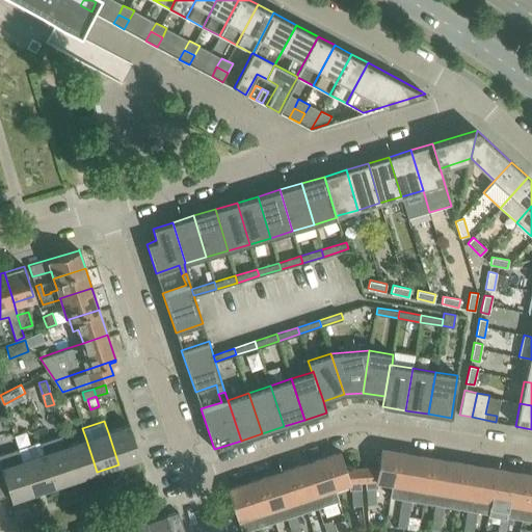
[(129,425),(108,432),(118,464),(140,457),(129,425)]
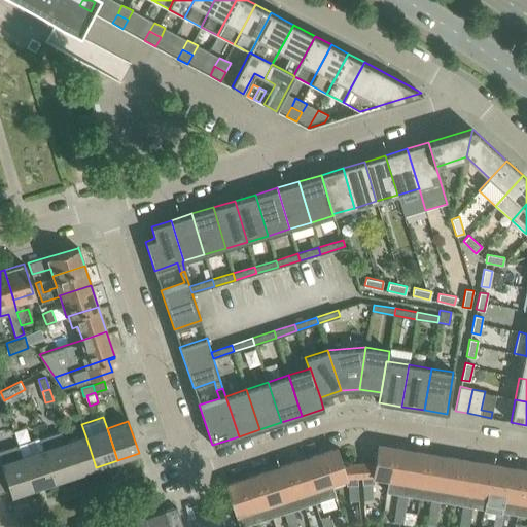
[(61,431),(40,438),(55,481),(75,473),(65,442),(61,431)]
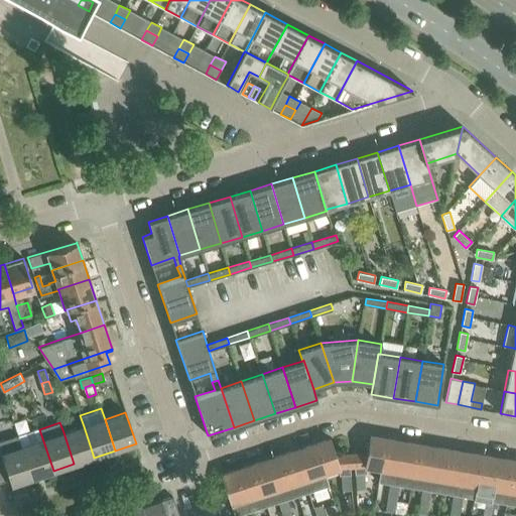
[(63,432),(74,464),(94,458),(84,426),(63,432)]
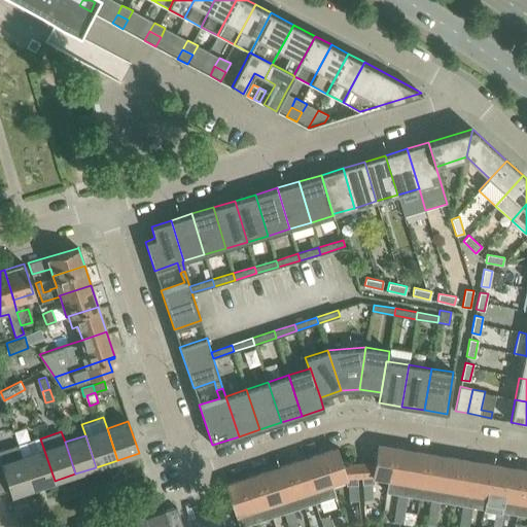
[(40,438),(20,445),(34,488),(55,481),(40,438)]
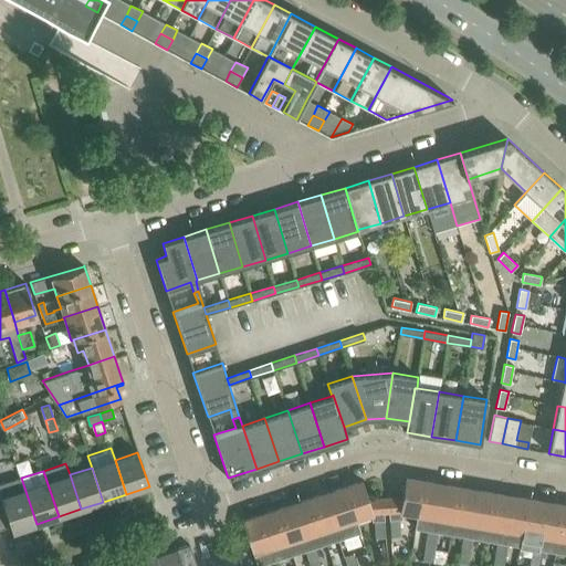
[(0,496),(0,498),(0,528),(10,525),(12,532),(37,524),(21,478),(0,484),(0,496)]
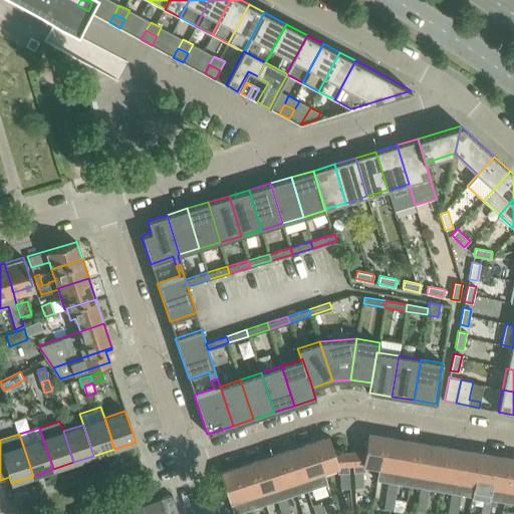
[(351,453),(349,453),(350,465),(352,465),(354,488),(363,487),(362,472),(363,471),(363,470),(363,465),(378,467),(384,437),(367,434),(364,452),(351,453)]
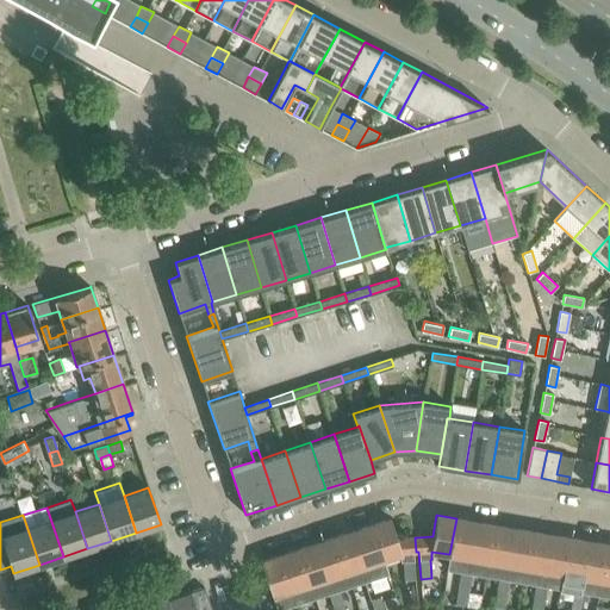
[(412,537),(397,539),(390,518),(372,524),(384,561),(399,556),(399,561),(402,561),(402,580),(404,580),(414,579),(414,553),(416,552),(415,537),(412,537)]
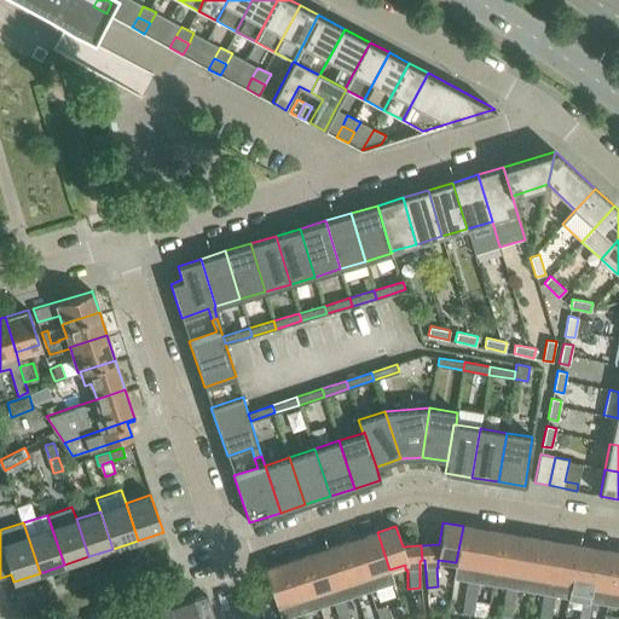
[(456,562),(453,578),(467,580),(473,580),(482,528),(463,526),(456,562)]
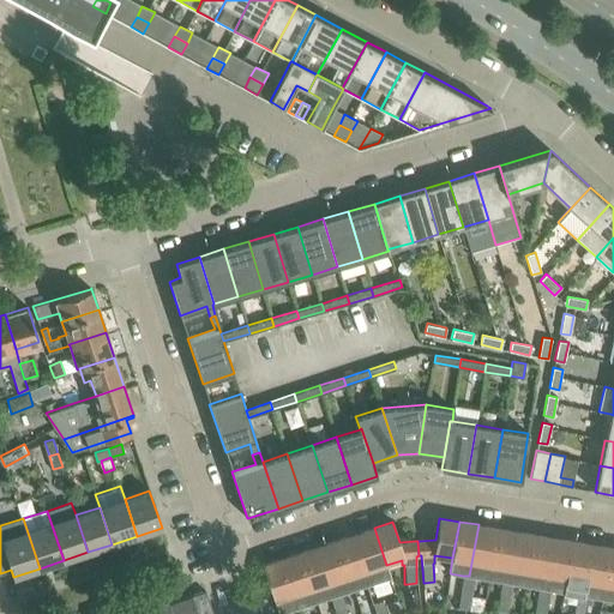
[(479,524),(469,576),(475,577),(488,579),(498,528),(479,524)]
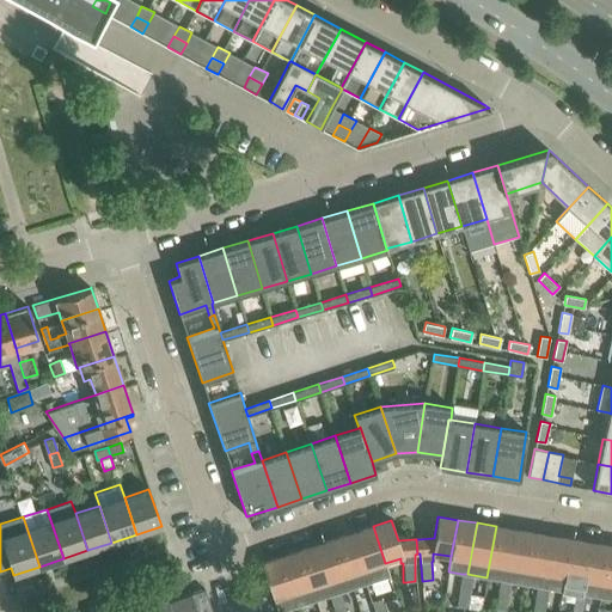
[(371,582),(375,580),(389,576),(385,563),(373,526),(354,532),(371,582)]
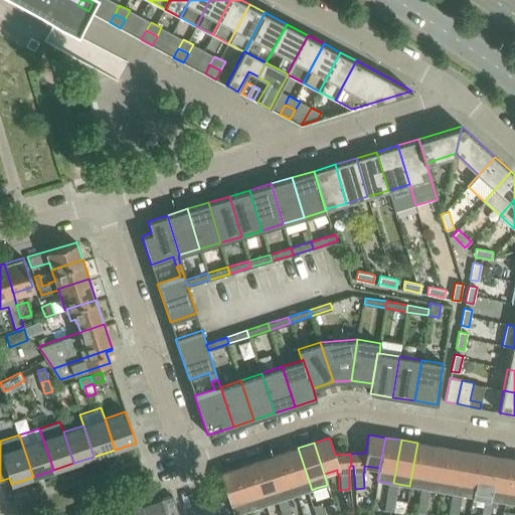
[(417,443),(409,486),(421,488),(425,489),(434,446),(417,443)]
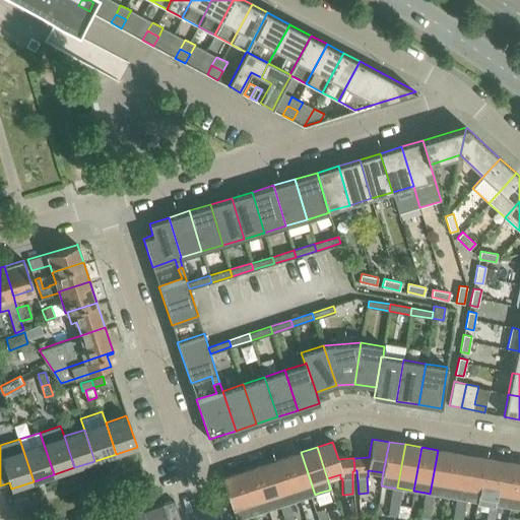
[(438,450),(430,494),(435,495),(446,497),(453,452),(438,450)]
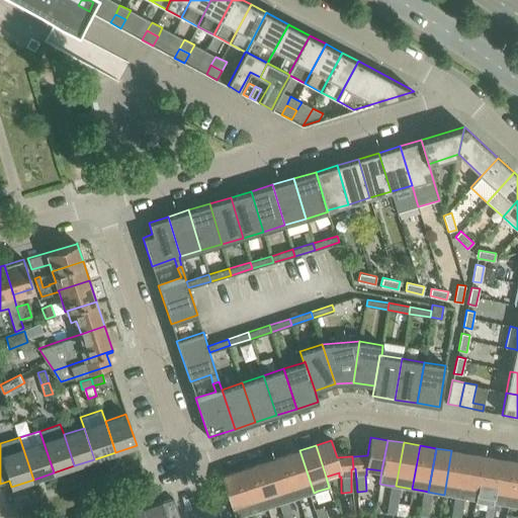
[(284,455),(297,498),(309,494),(314,493),(299,450),(284,455)]
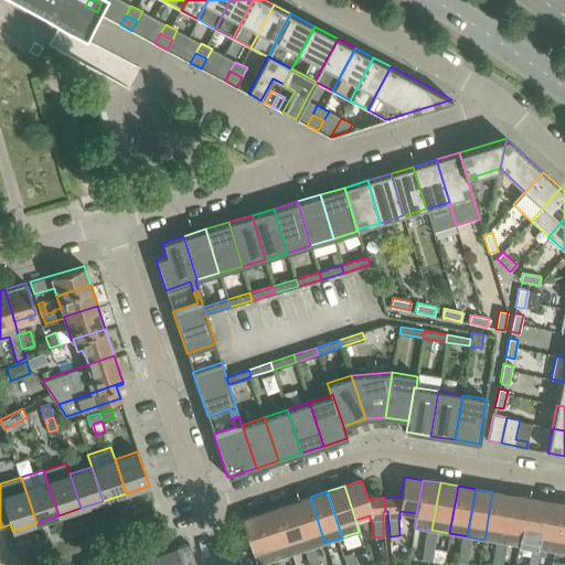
[(492,491),(484,540),(497,542),(502,543),(510,494),(492,491)]
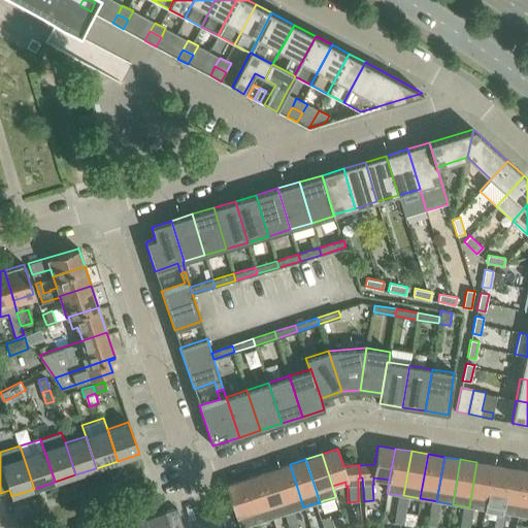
[(476,462),(469,507),(473,507),(485,509),(493,465),(476,462)]
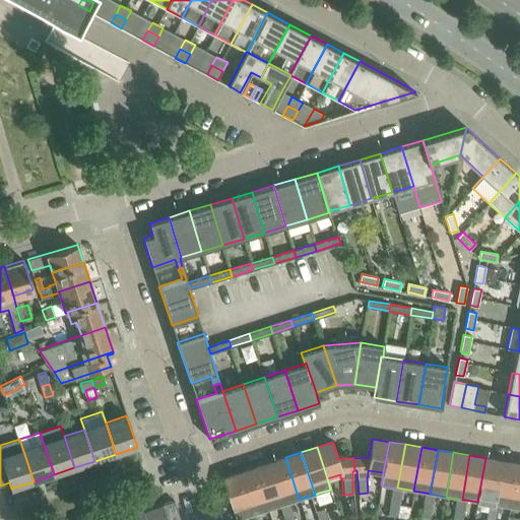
[(283,505),(288,503),(299,500),(285,457),(269,462),(283,505)]
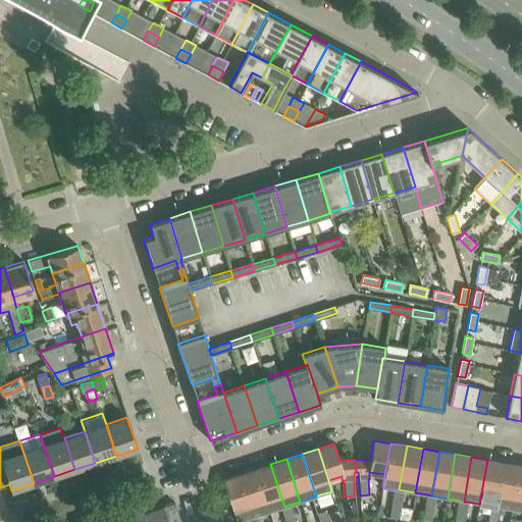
[(487,460),(479,504),(491,506),(496,507),(504,463),(487,460)]
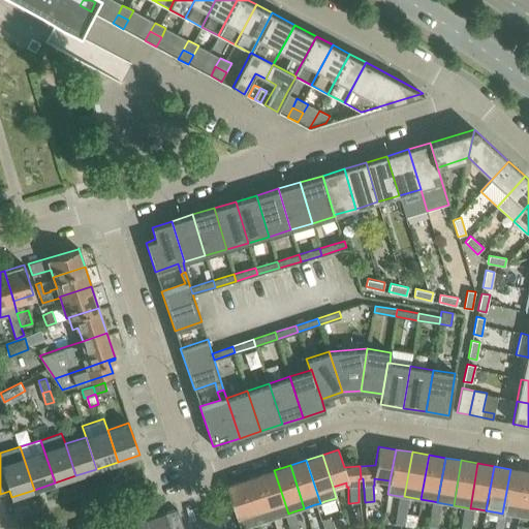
[(510,469),(502,514),(507,515),(518,517),(526,471),(510,469)]
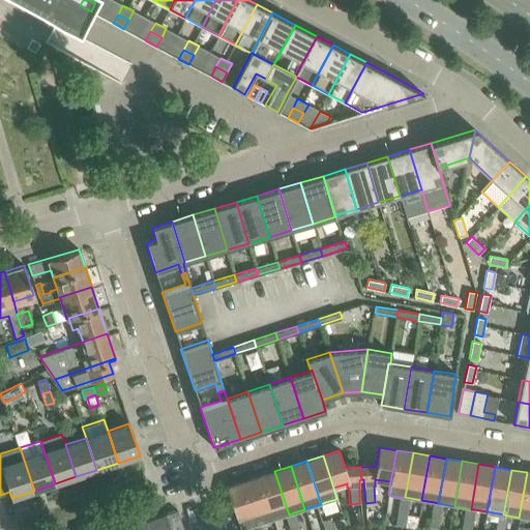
[(289,514),(274,471),(259,476),(273,520),(285,516),(289,514)]
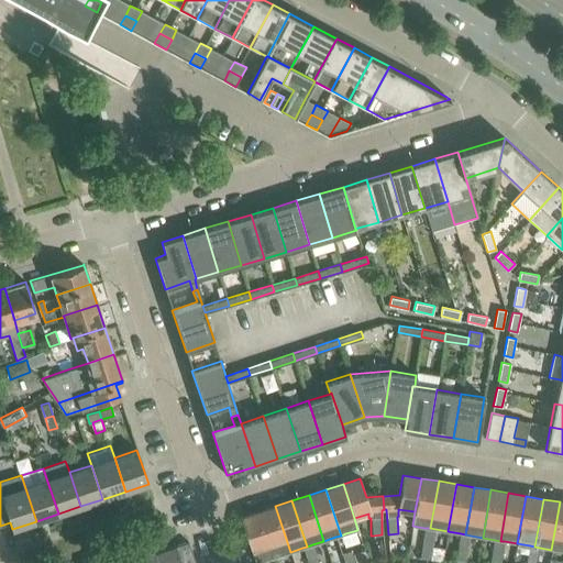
[(562,551),(562,501),(560,501),(551,550),(562,551)]
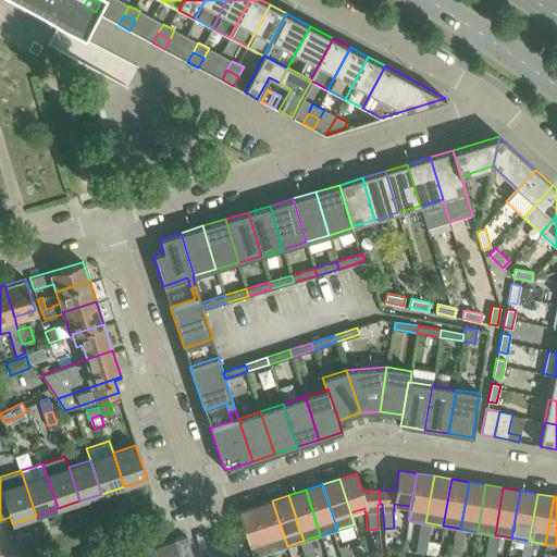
[(287,546),(272,500),(255,507),(270,552),(287,546)]
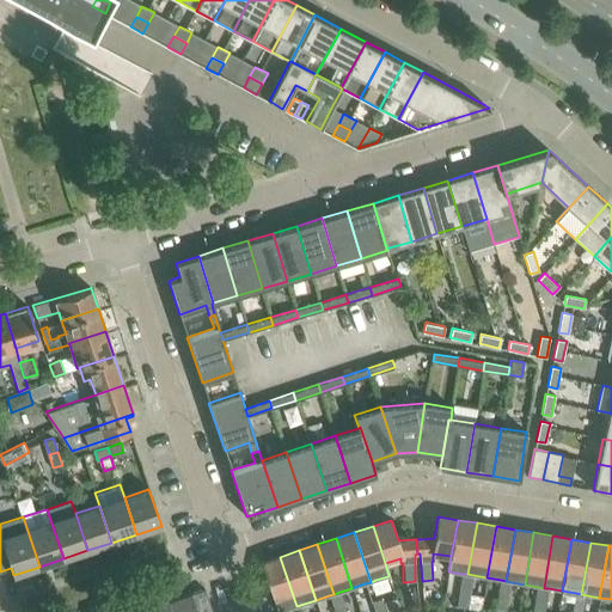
[(279,611),(297,606),(280,557),(262,563),(277,611),(279,611)]
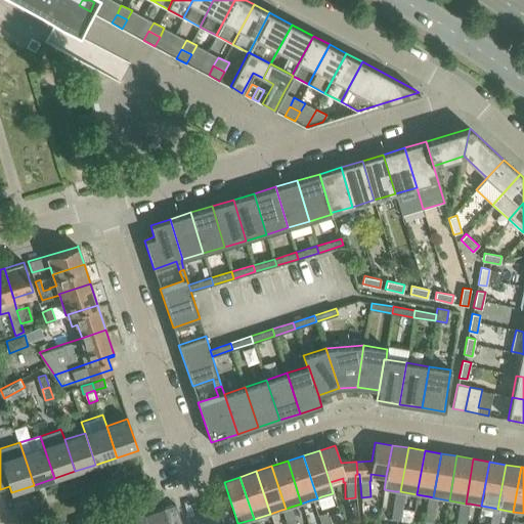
[(429,496),(426,511),(435,512),(438,498),(433,497),(429,496)]
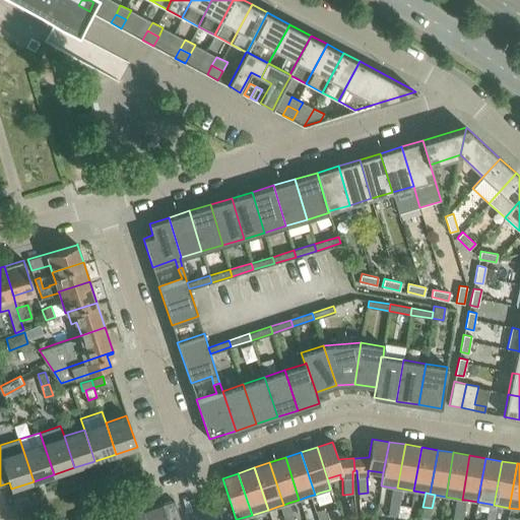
[(457,499),(455,511),(464,512),(466,500),(462,500),(457,499)]
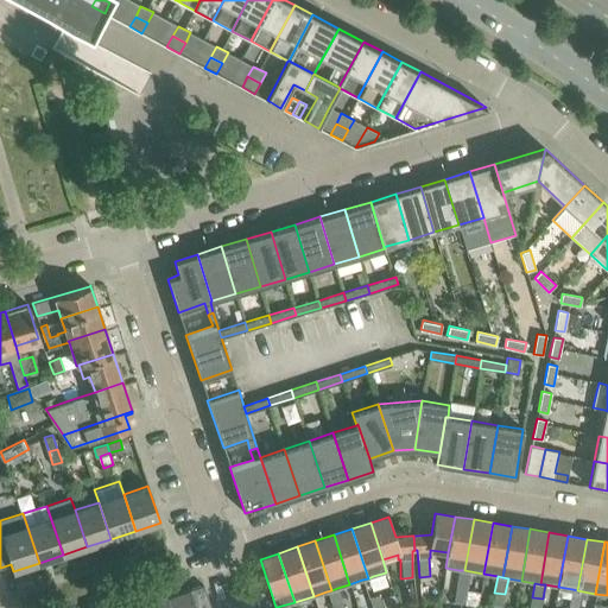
[(210,607),(203,584),(166,597),(170,607),(210,607)]
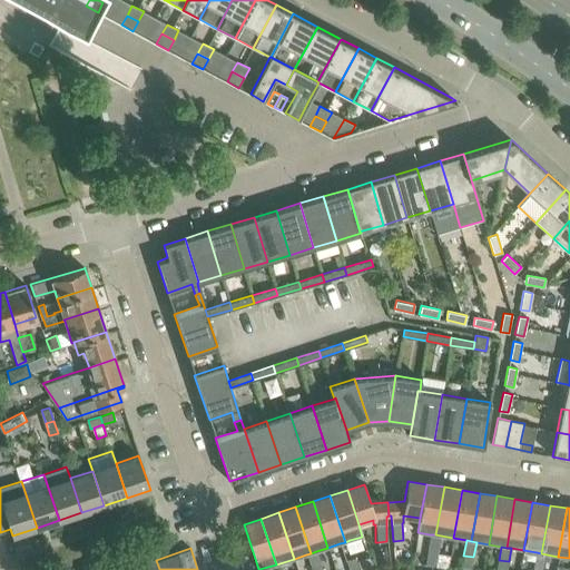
[(316,551),(311,553),(306,554),(311,569),(318,569),(323,569),(316,551)]
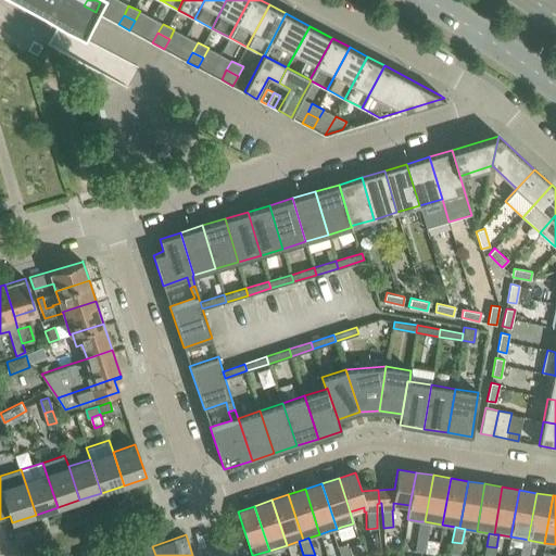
[(414,552),(425,553),(427,539),(417,538),(415,551),(414,552)]
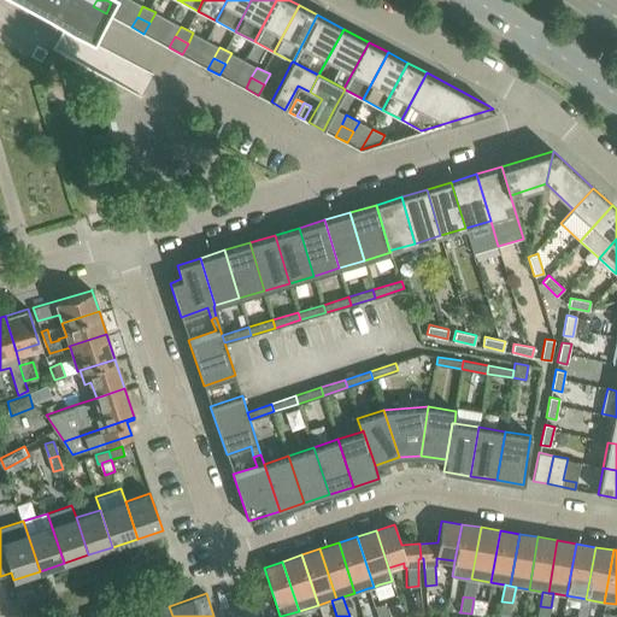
[(581,598),(579,611),(589,612),(592,600),(586,599),(581,598)]
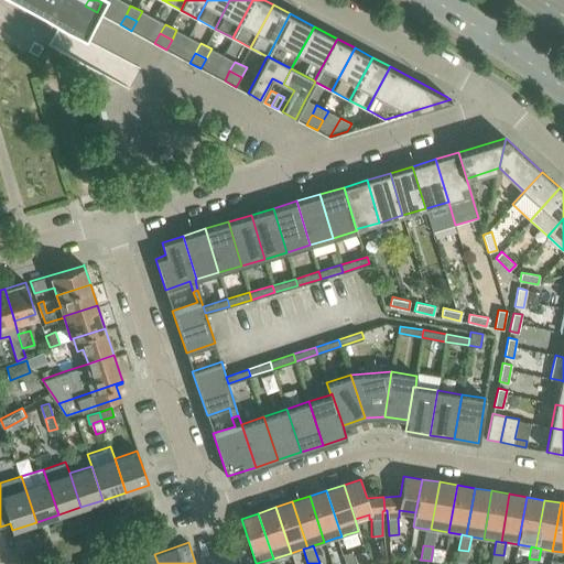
[(133,563),(158,563),(154,554),(152,548),(131,555),(133,563)]
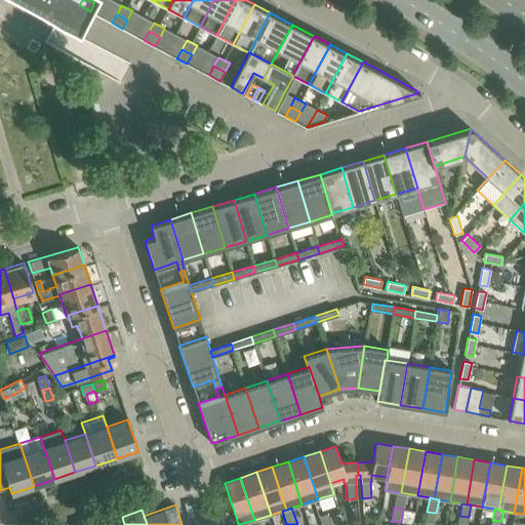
[(436,513),(427,512),(425,524),(434,524),(436,513)]
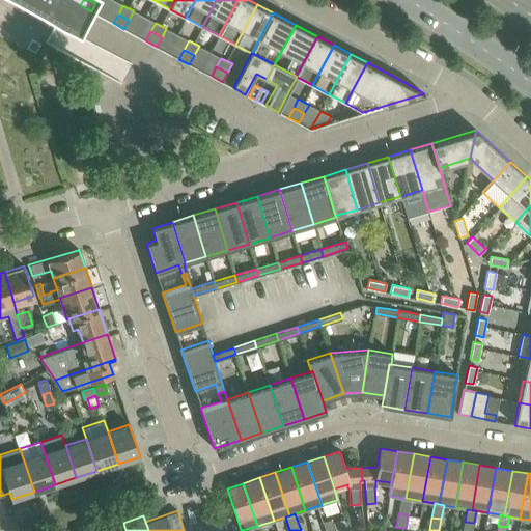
[(347,530),(343,519),(332,523),(334,530),(347,530)]
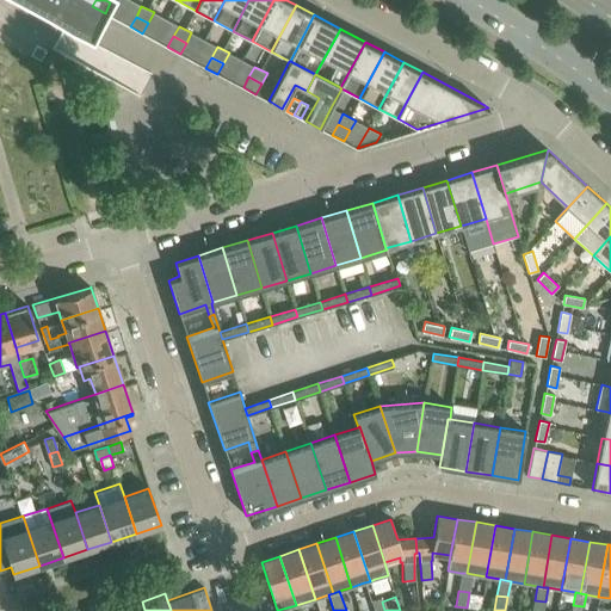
[(381,598),(370,602),(374,610),(384,610),(382,602),(381,598)]
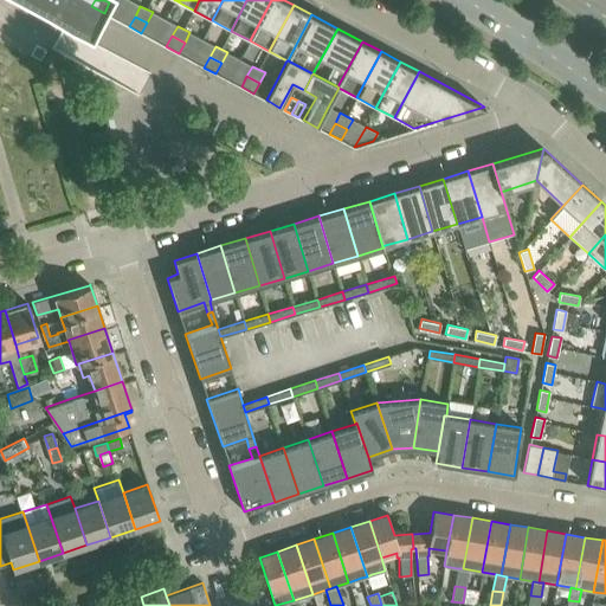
[(528,605),(539,605),(541,597),(530,595),(528,605)]
